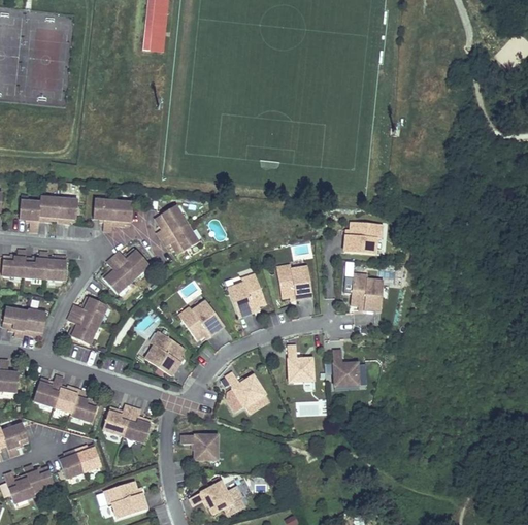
[(146,0),(142,47),(150,48),(155,0),(146,0)]
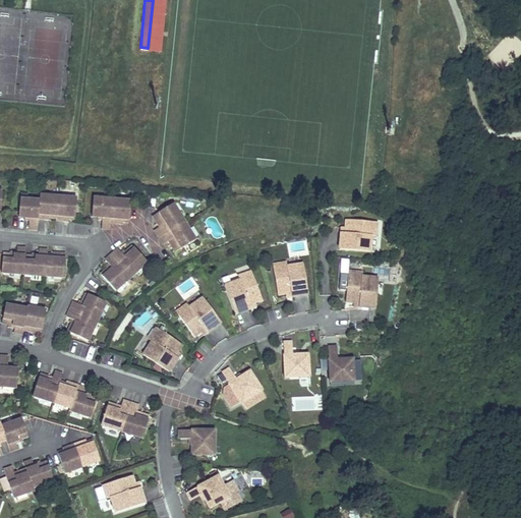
[(153,0),(148,48),(158,49),(163,0),(153,0)]
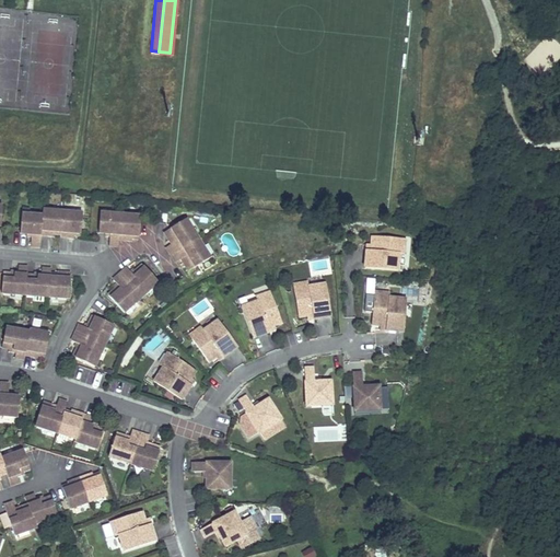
[(63,209),(44,207),(43,212),(42,232),(42,233),(50,233),(50,231),(61,232),(63,209)]
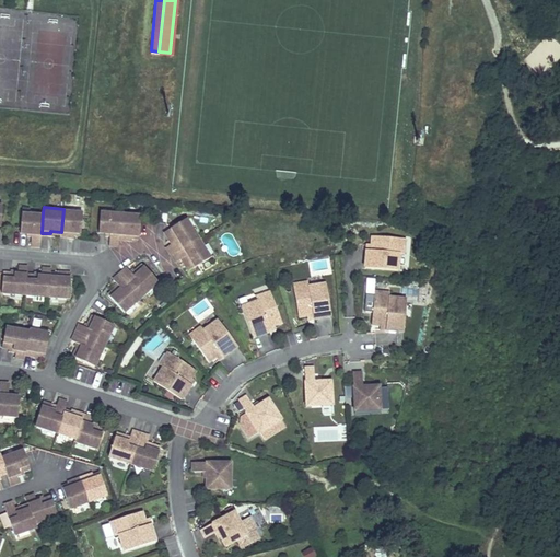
[(83,211),(63,209),(61,232),(60,234),(70,235),(70,233),(81,233),(83,211)]
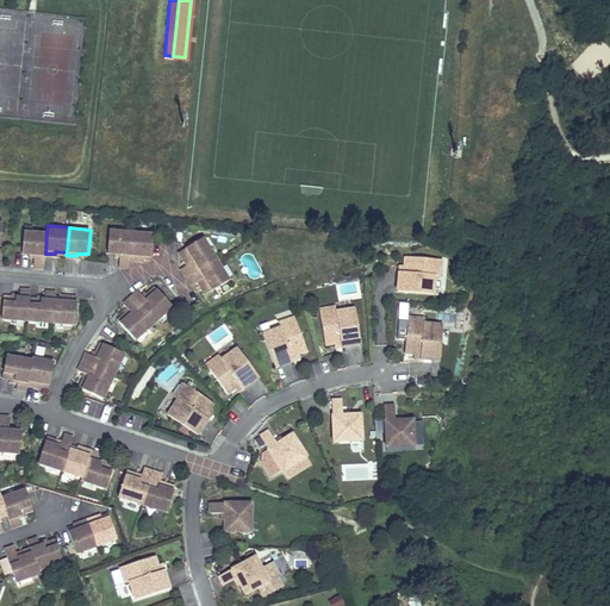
[(132,230),(110,229),(107,250),(120,251),(119,264),(130,266),(130,258),(132,230)]
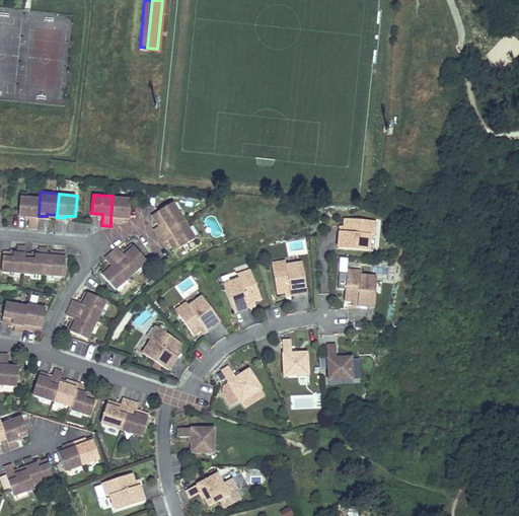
[(40,197),(20,196),(19,213),(30,214),(29,225),(38,226),(39,216),(39,215),(40,197)]
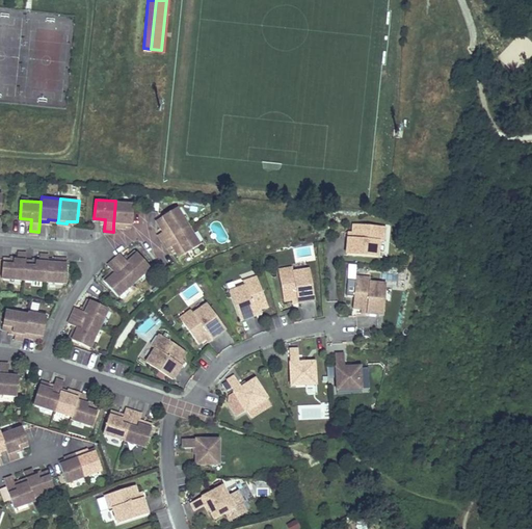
[(135,203),(115,201),(113,226),(122,226),(123,223),(132,225),(135,203)]
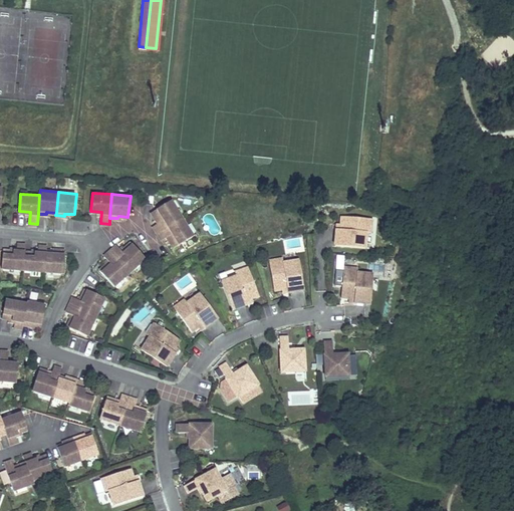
[(171,198),(152,211),(157,219),(159,218),(161,220),(153,224),(158,231),(182,217),(171,198)]
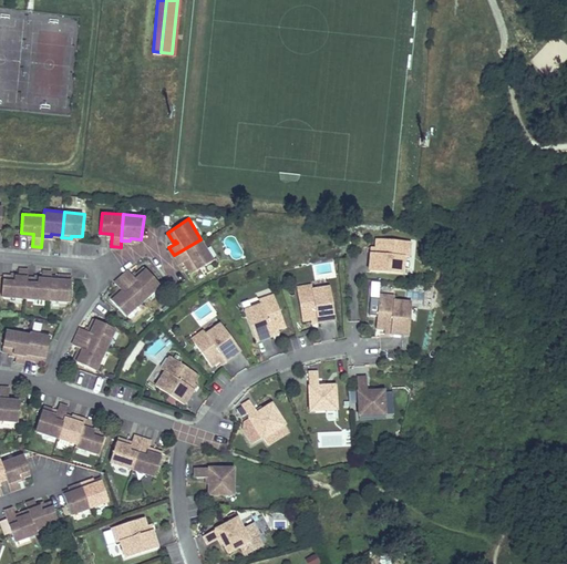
[(411,241),(378,237),(377,252),(372,252),(370,269),(404,273),(405,255),(410,256),(411,241)]
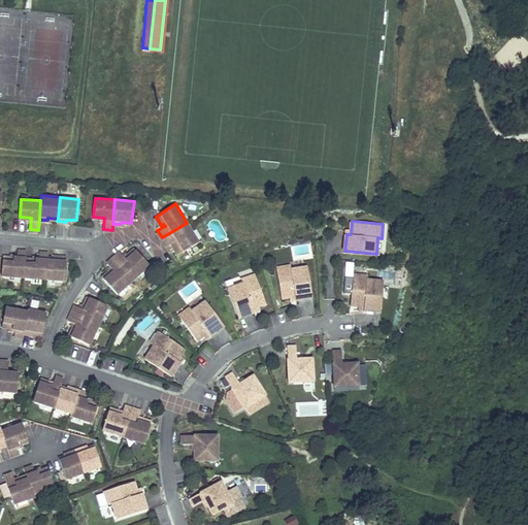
[(187,223),(162,237),(166,245),(173,240),(175,243),(173,244),(178,254),(199,241),(187,223)]
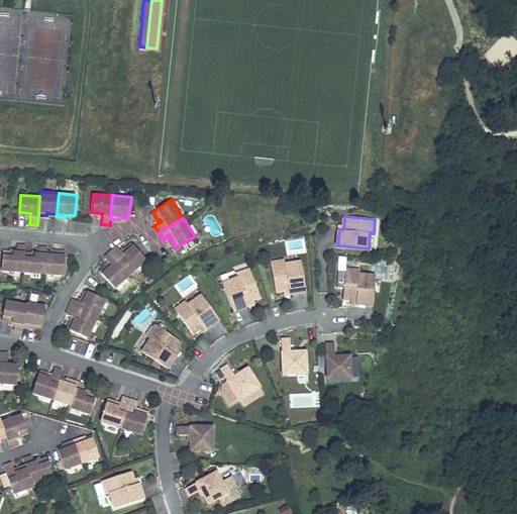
[(118,244),(111,250),(130,272),(146,258),(132,241),(122,250),(118,244)]
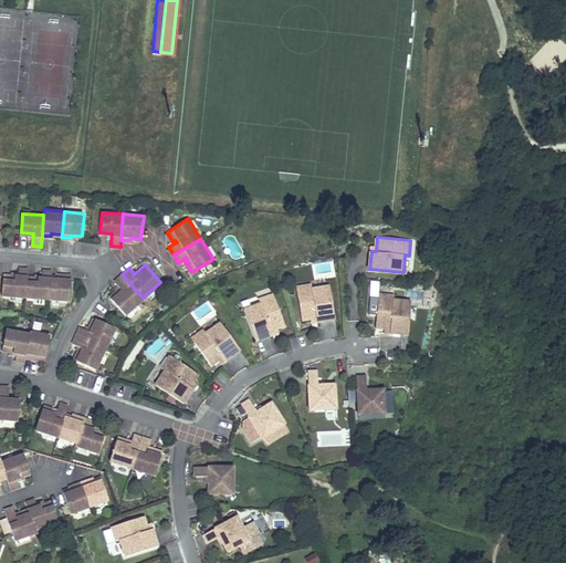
[(19,274),(3,273),(2,293),(25,295),(28,275),(29,268),(19,267),(19,274)]
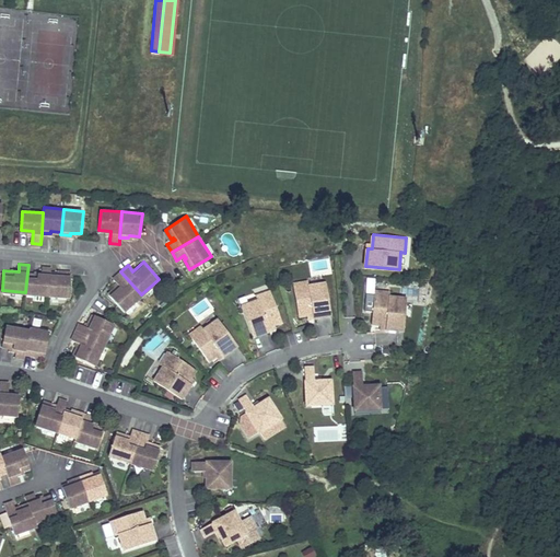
[(42,274),(27,273),(25,292),(48,294),(50,271),(51,271),(51,266),(42,266),(42,274)]
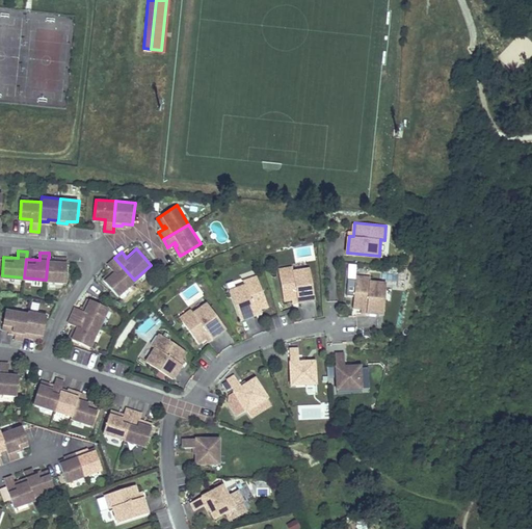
[(58,259),(48,258),(46,280),(65,282),(68,258),(59,257),(58,259)]
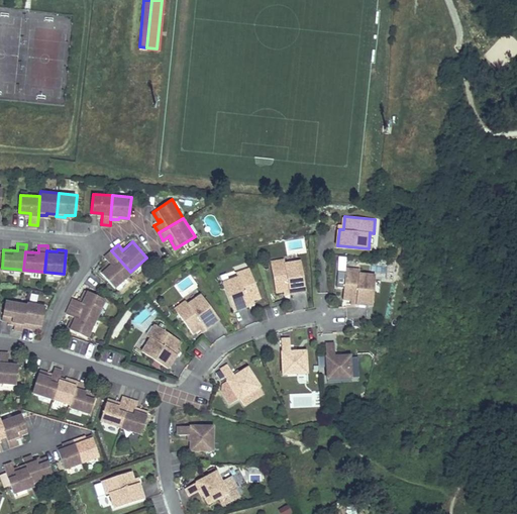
[(111,250),(105,255),(110,261),(100,270),(115,286),(130,272),(111,250)]
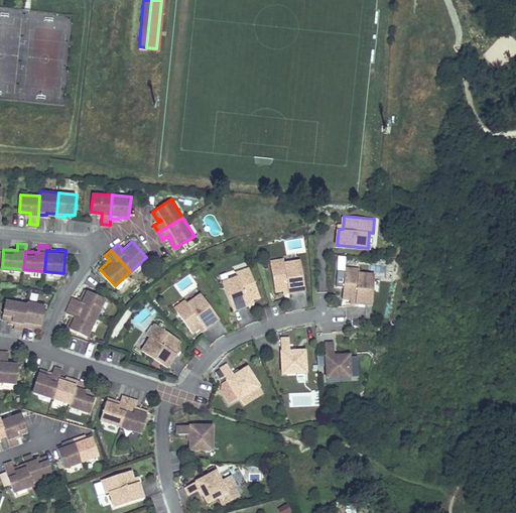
[(284,257),(270,259),(274,289),(287,287),(288,291),(304,289),(300,259),(284,261),(284,257)]
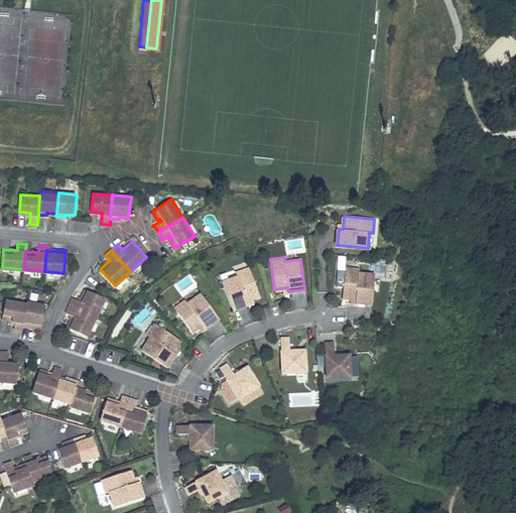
[(237,275),(222,281),(234,309),(249,303),(248,299),(260,294),(249,266),(236,271),(237,275)]
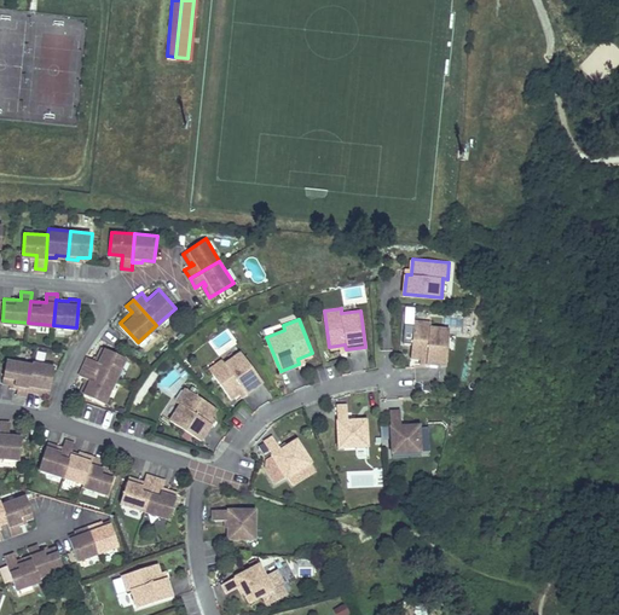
[(432,321),(415,320),(411,357),(427,358),(426,363),(446,365),(450,329),(431,326),(432,321)]
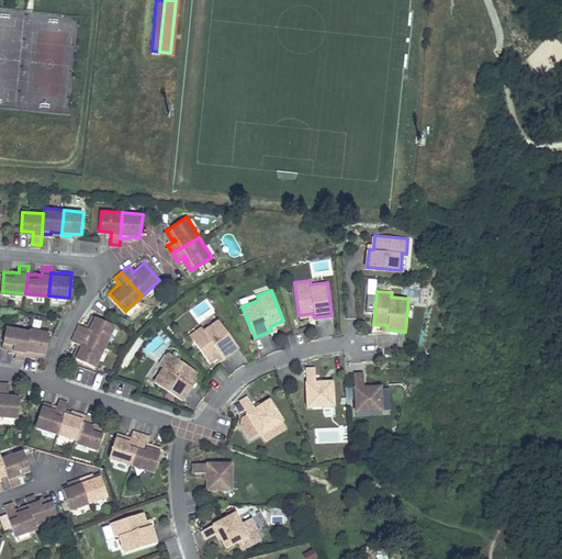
[(88,326),(80,323),(77,332),(105,345),(115,324),(93,314),(88,326)]
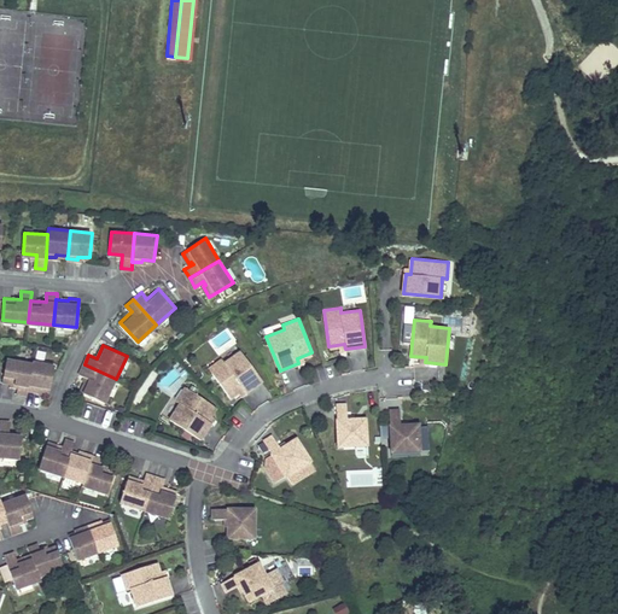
[(223,356),(210,366),(231,396),(243,387),(246,391),(263,380),(243,349),(226,360),(223,356)]
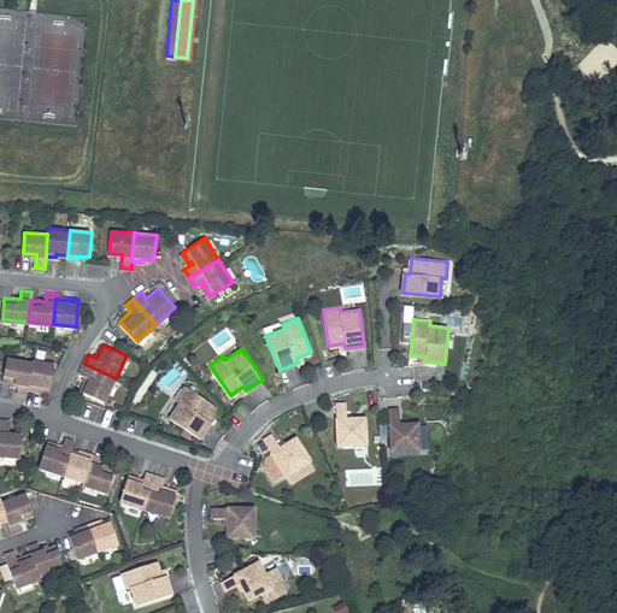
[(33,363),(7,358),(3,379),(18,383),(17,392),(27,394),(28,392),(28,388),(33,363)]
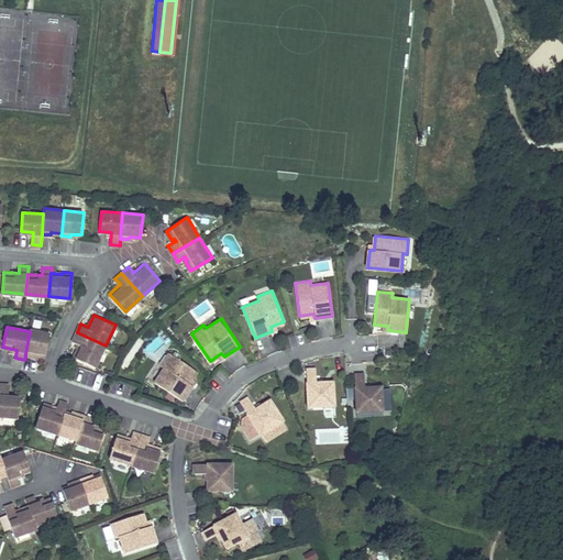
[(30,331),(25,354),(25,358),(34,359),(34,357),(45,359),(50,336),(30,331)]
